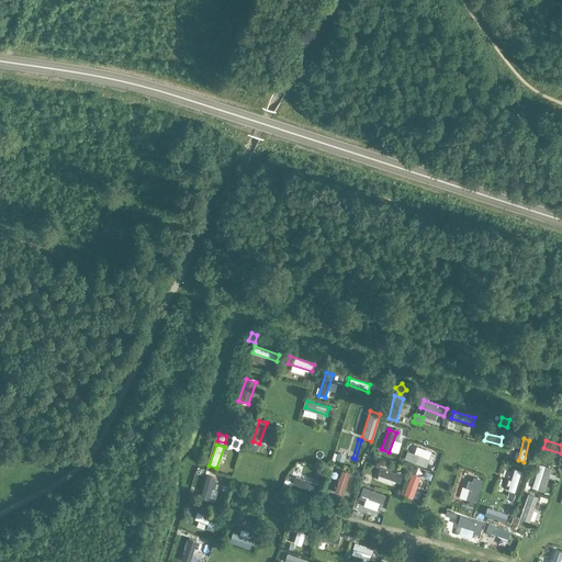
[(429,459),(407,451),(404,459),(426,468),(429,459)]
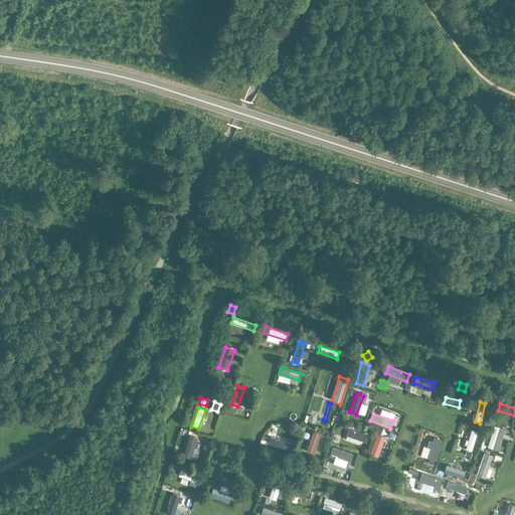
[(337,416),(335,422),(342,425),(344,420),(343,420),(344,418),(337,416)]
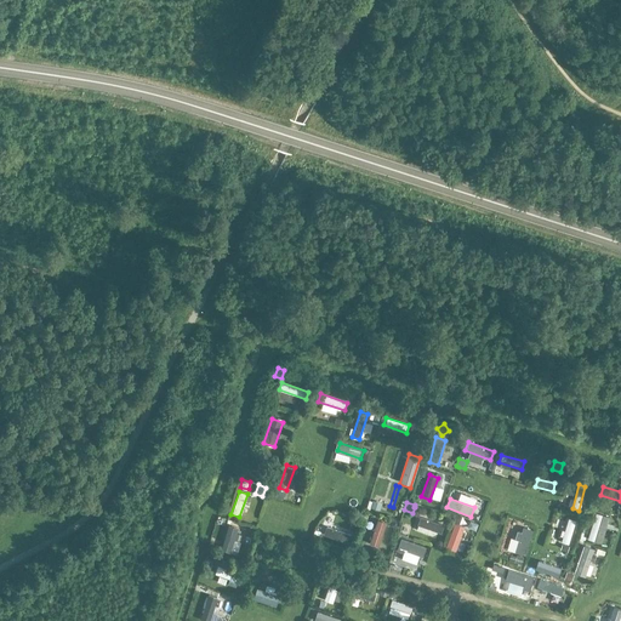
[(604,514),(596,512),(588,540),(597,542),(604,514)]
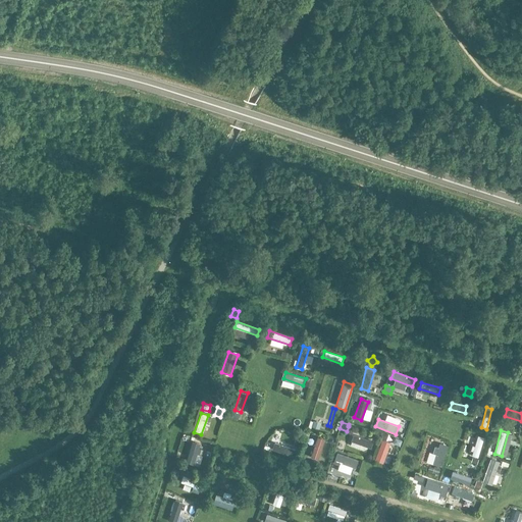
[(373,442),(354,434),(351,441),(371,449),(373,442)]
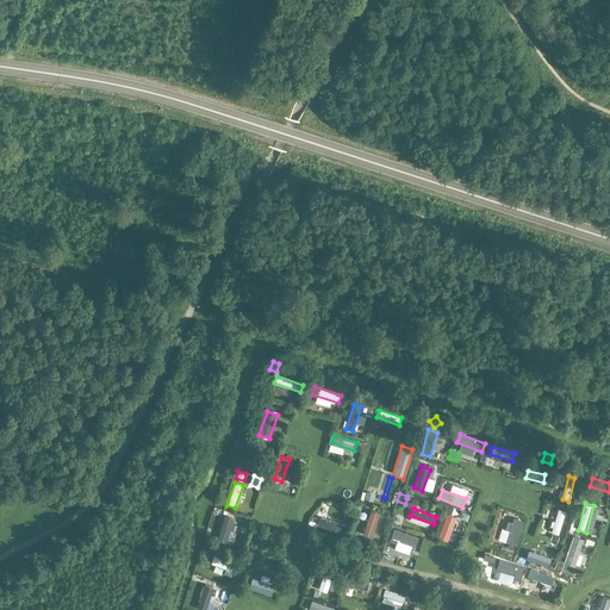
[(369,510),(362,533),(372,536),(379,514),(369,510)]
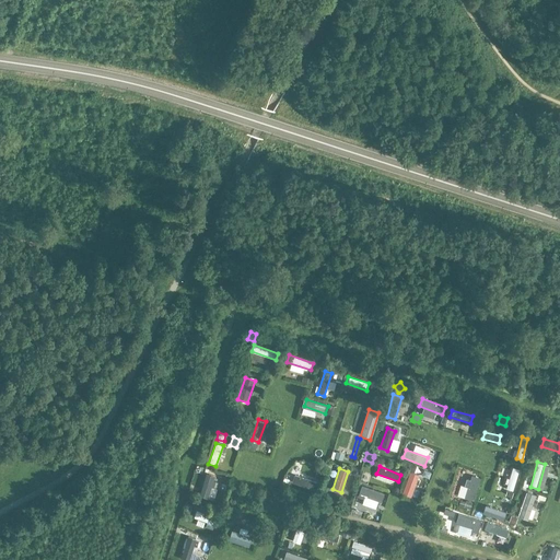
[(354,468),(352,475),(360,477),(361,469),(354,468)]
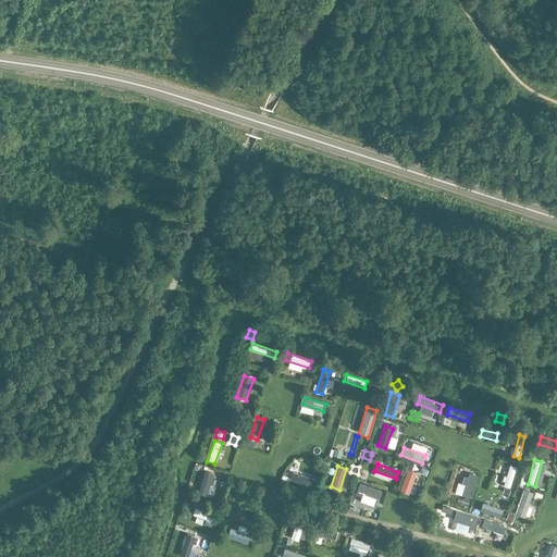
[(503,486),(510,489),(516,468),(508,466),(503,486)]
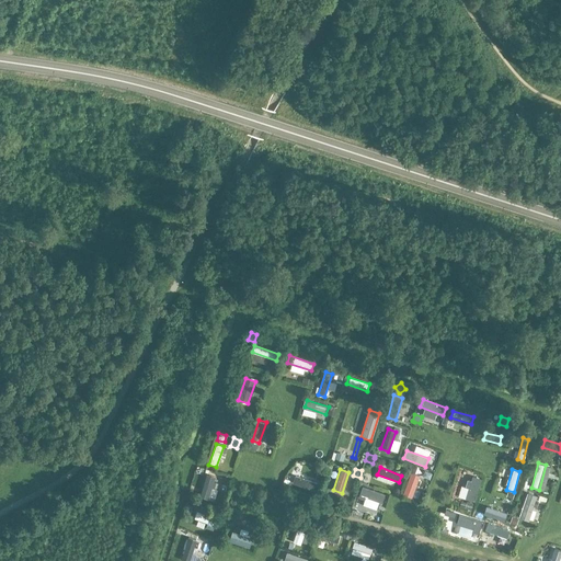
[(197,496),(208,500),(217,477),(206,473),(197,496)]
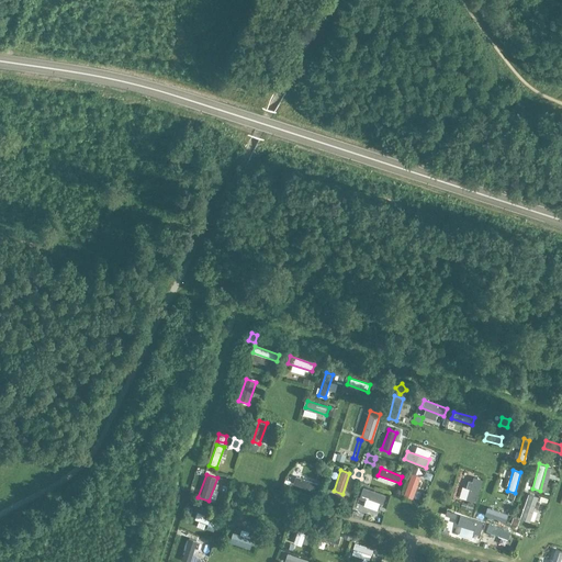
[(420,479),(412,475),(404,495),(413,498),(420,479)]
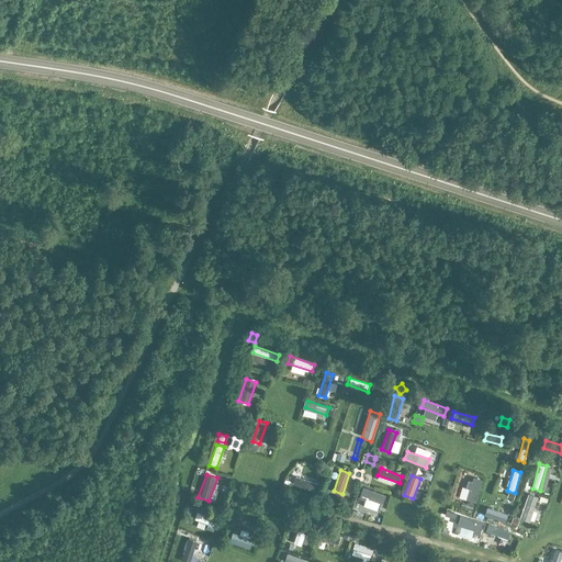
[(318,485),(295,476),(292,485),(316,493),(318,485)]
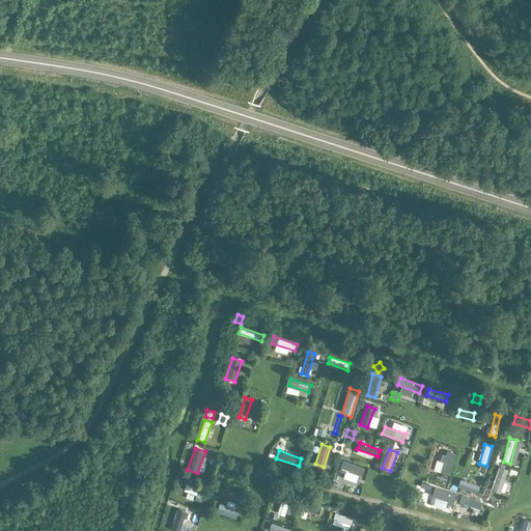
[(441,472),(448,474),(454,453),(446,451),(441,472)]
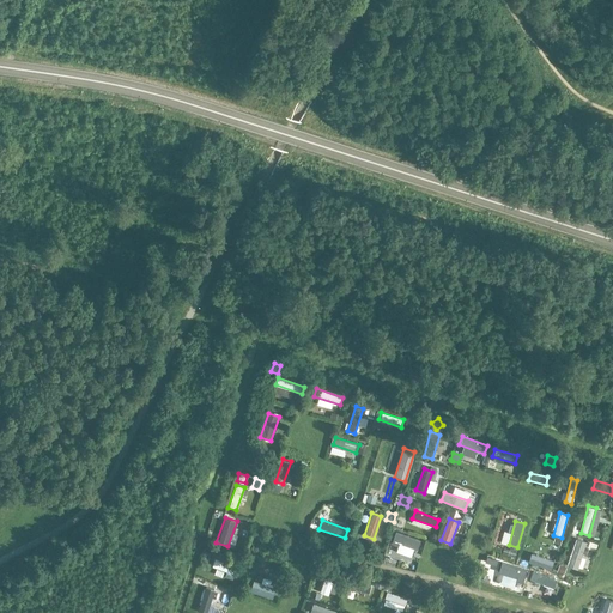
[(599,532),(601,523),(594,521),(590,529),(599,532)]
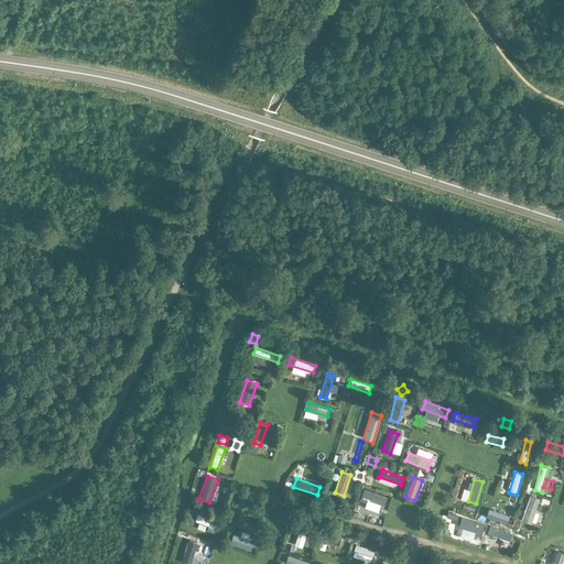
[(366,488),(362,497),(383,505),(387,496),(366,488)]
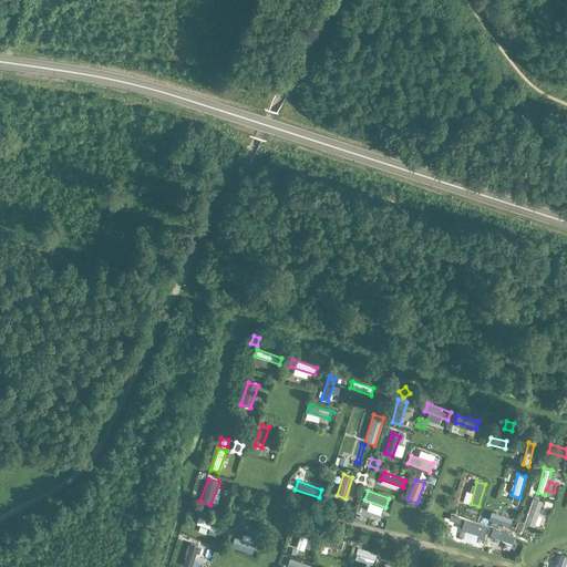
[(533,498),(524,524),(534,527),(542,502),(533,498)]
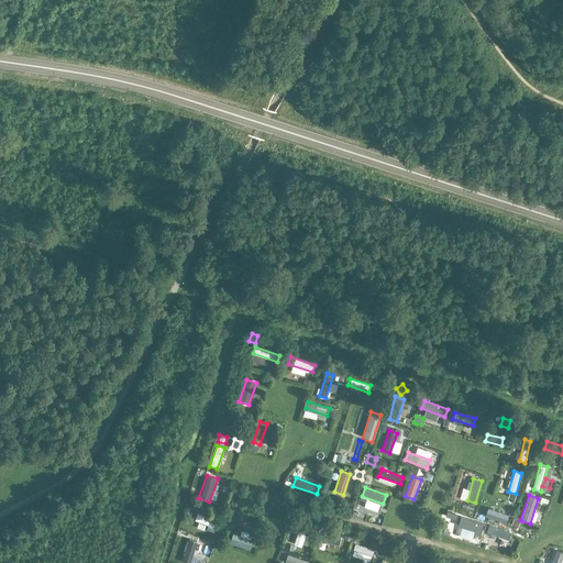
[(198,512),(195,521),(219,529),(221,520),(198,512)]
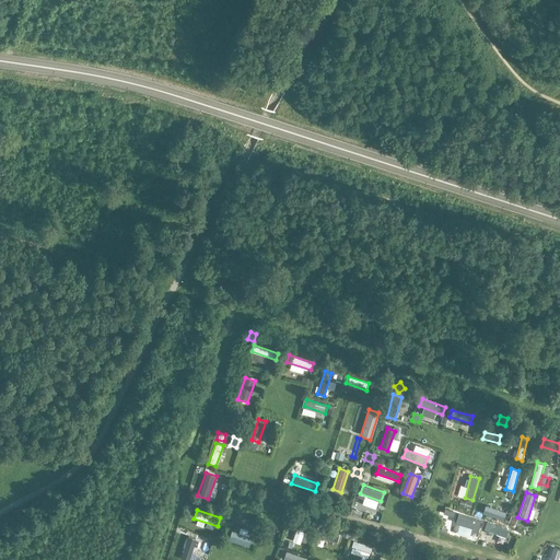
[(292,540),(300,544),(306,525),(299,522),(292,540)]
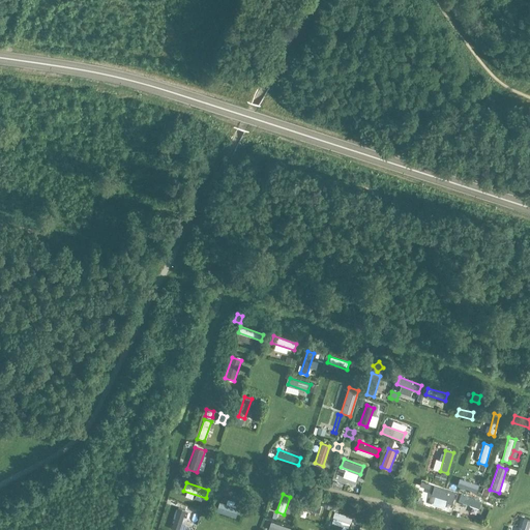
[(480,502),(462,496),(459,504),(477,510),(480,502)]
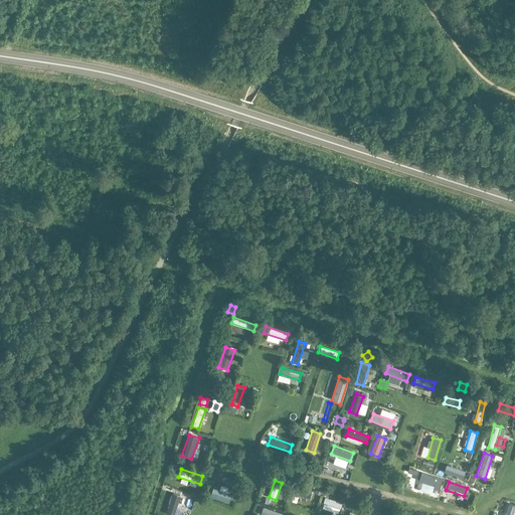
[(313,493),(295,487),(293,495),(310,501),(313,493)]
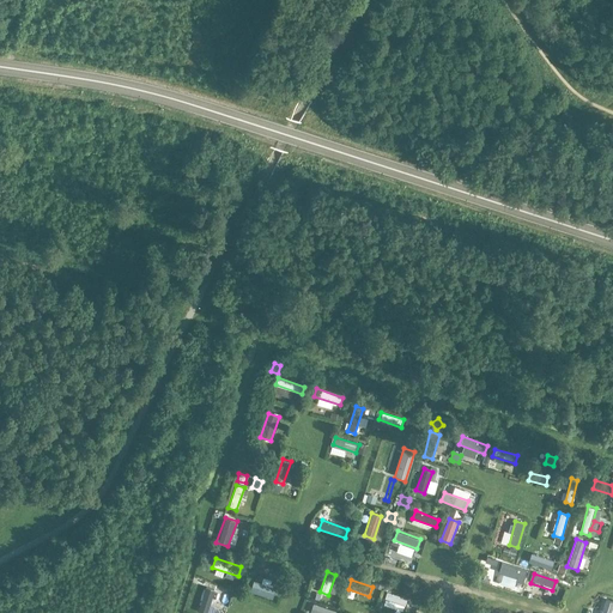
[(277,589),(253,581),(250,589),(274,598),(277,589)]
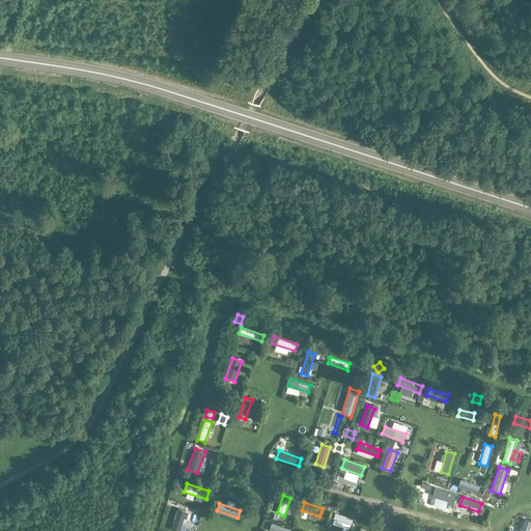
[(170,529),(175,530),(177,530),(185,511),(177,509),(170,529)]
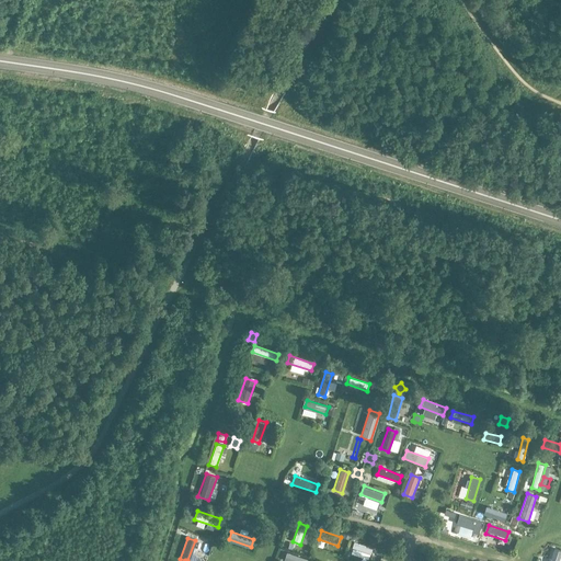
[(373,548),(353,541),(351,550),(369,557),(373,548)]
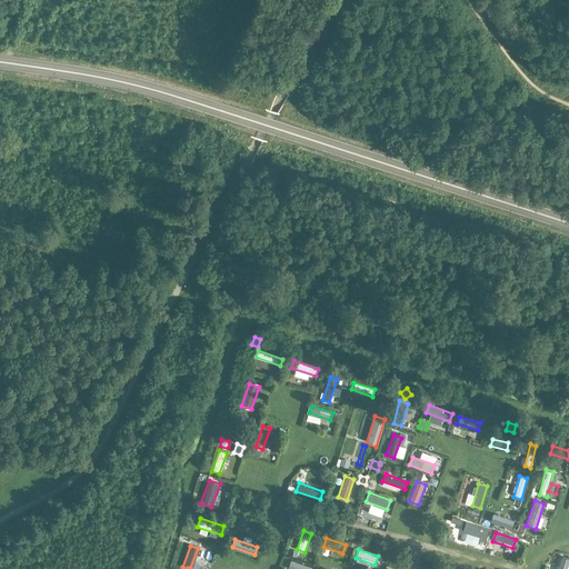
[(200,556),(198,565),(208,567),(210,558),(200,556)]
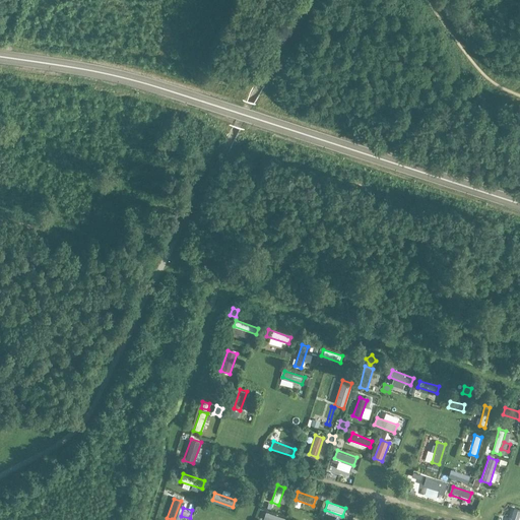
[(517,519),(519,511),(519,510),(513,509),(509,519),(517,519)]
